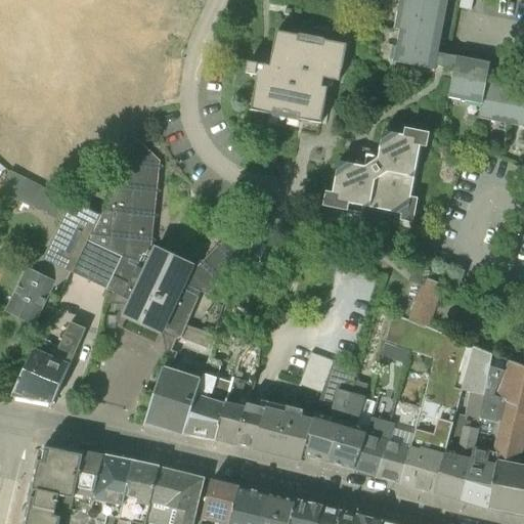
[(438,29),(438,26),(433,25),(436,7),(400,1),(396,20),(438,29)]
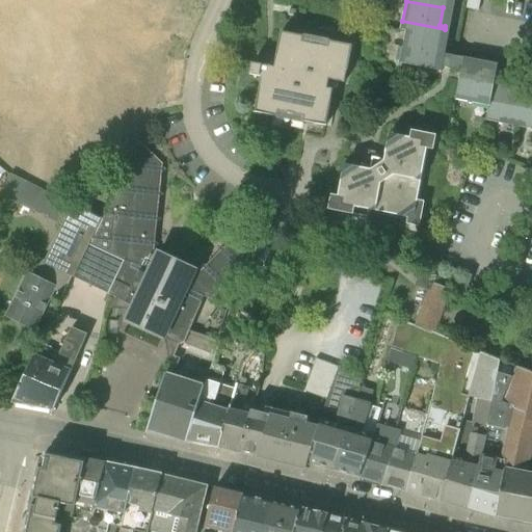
[(441,49),(445,29),(402,21),(400,30),(406,31),(404,43),(441,49)]
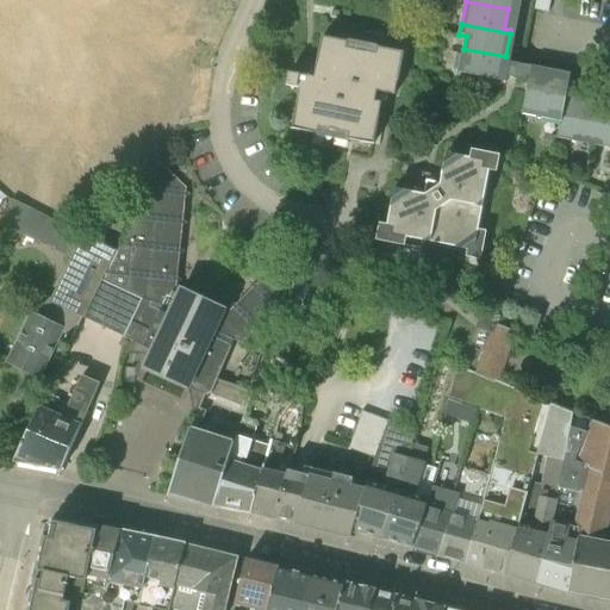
[(400,95),(403,54),(323,37),(315,78),(306,76),(288,73),(286,86),(300,88),(293,129),(373,144),(384,92),(400,95)]
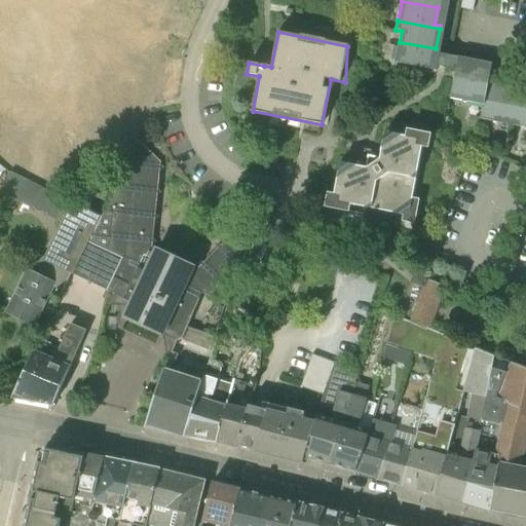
[(456,70),(457,63),(443,60),(434,59),(436,48),(400,42),(396,63),(436,71),(437,67),(441,68),(456,70)]
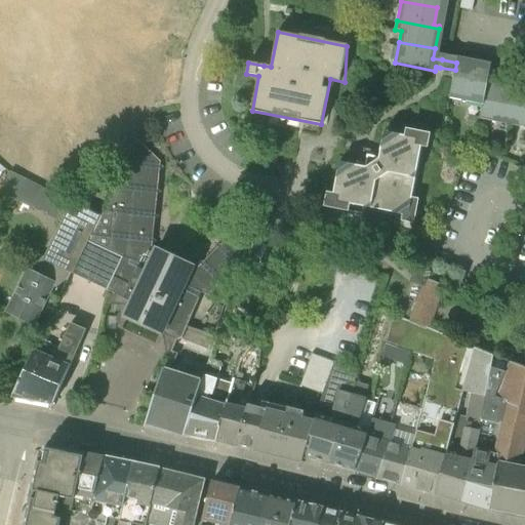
[(474,103),(482,63),(479,62),(478,67),(456,63),(455,70),(450,98),(474,103)]
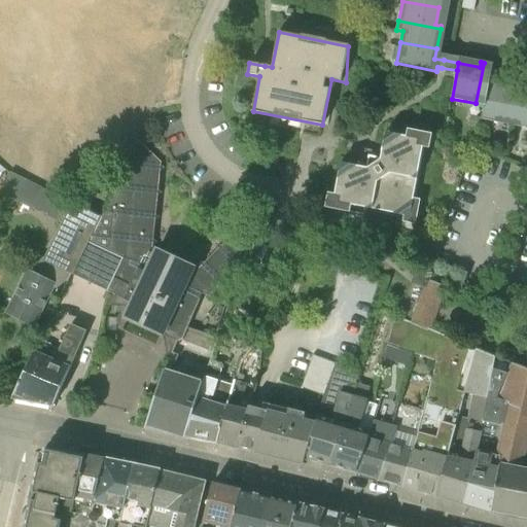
[(497,124),(504,86),(489,83),(493,64),(484,63),(476,103),(484,105),(481,120),(497,124)]
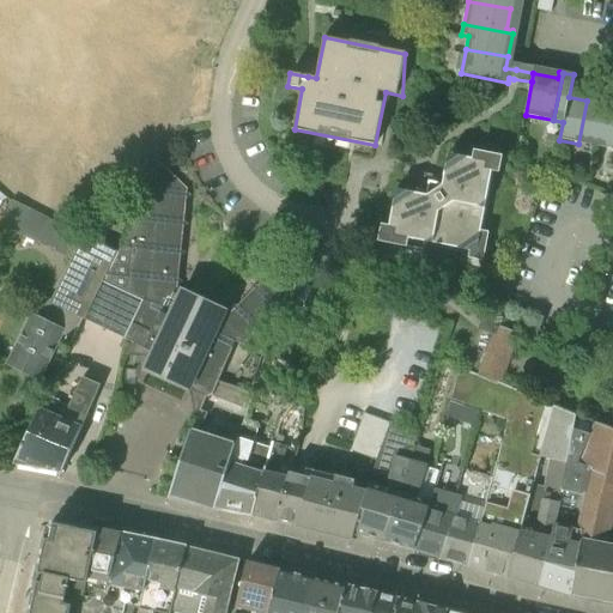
[(606,149),(612,114),(612,105),(587,101),(578,144),(606,149)]
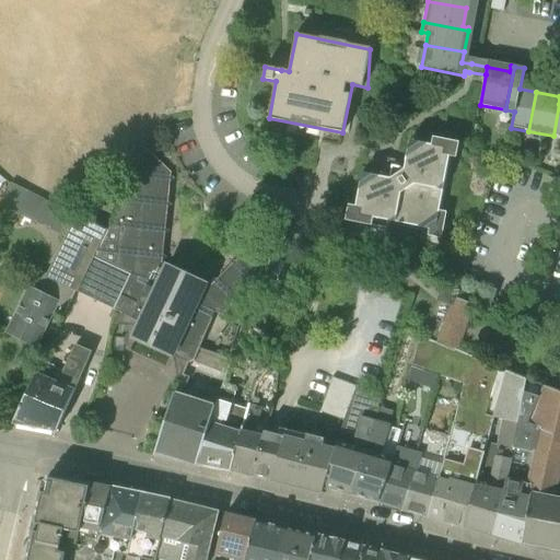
[(444,190),(450,155),(443,154),(444,148),(409,141),(405,168),(392,166),(389,178),(362,173),(354,214),(435,231),(438,212),(443,190),(444,190)]
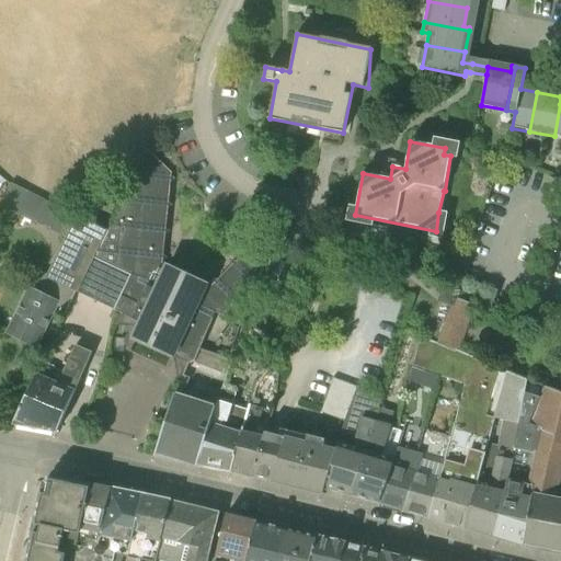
[(164,270),(160,268),(170,174),(147,151),(148,150),(147,150),(106,230),(76,292),(139,323),(133,338),(174,358),(173,361),(176,370),(176,380),(184,377),(187,365),(193,362),(228,376),(233,362),(199,348),(216,313),(242,323),(258,283),(263,263),(250,250),(209,292),(205,289),(206,285),(167,266),(164,270)]
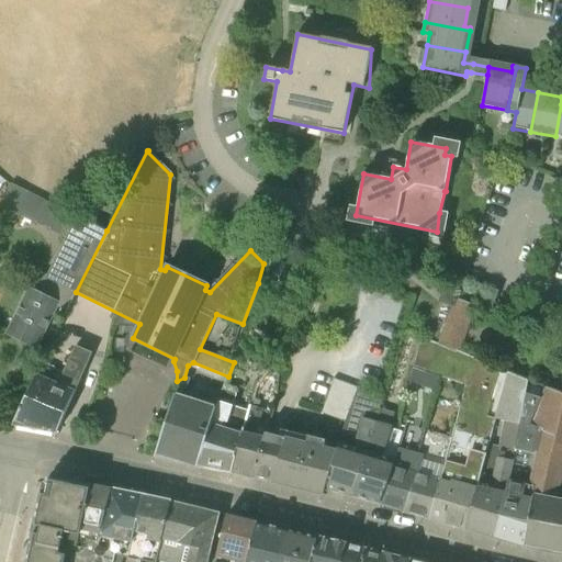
[(66,231),(76,206),(12,181),(3,205),(66,231)]
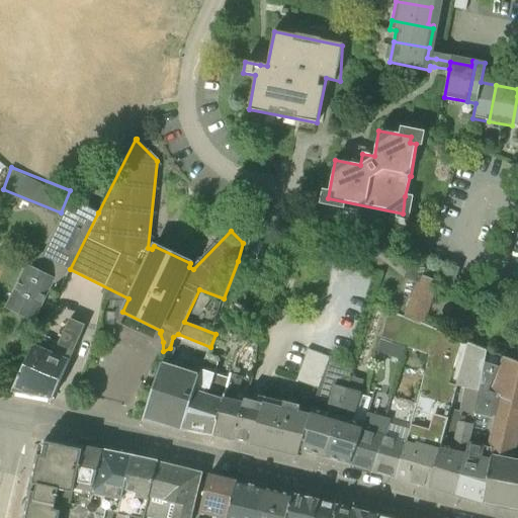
[(98,212),(71,199),(61,221),(42,257),(57,264),(53,273),(65,279),(70,269),(98,212)]
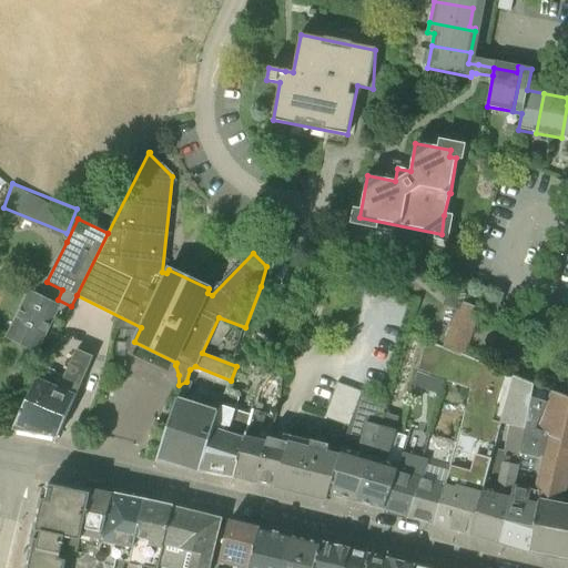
[(311,285),(317,271),(305,266),(298,281),(311,285)]
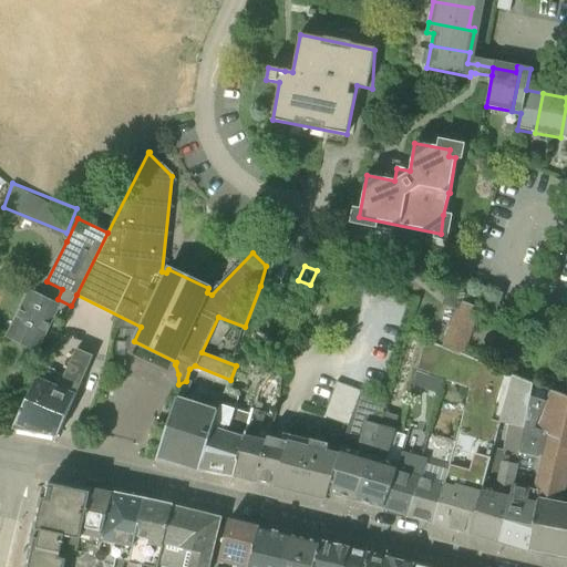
[(37,350),(59,305),(32,290),(10,337),(37,350)]
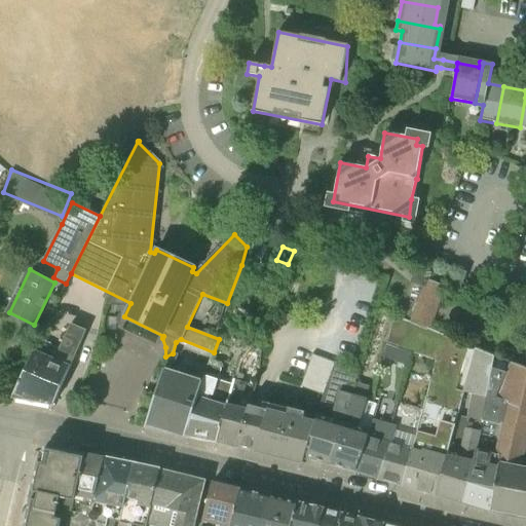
[(428,280),(426,279),(411,323),(427,329),(439,299),(435,298),(441,285),(428,280)]
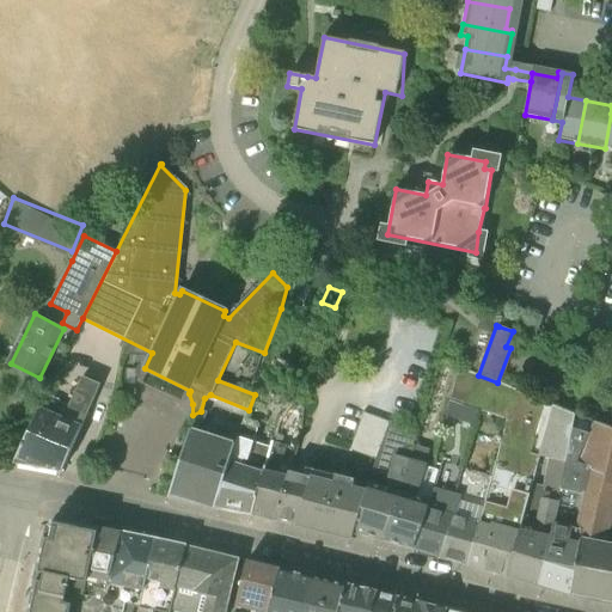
[(545,402),(497,383),(478,375),(457,367),(447,399),(506,420),(494,470),(533,481),(540,458),(531,456),(545,402)]
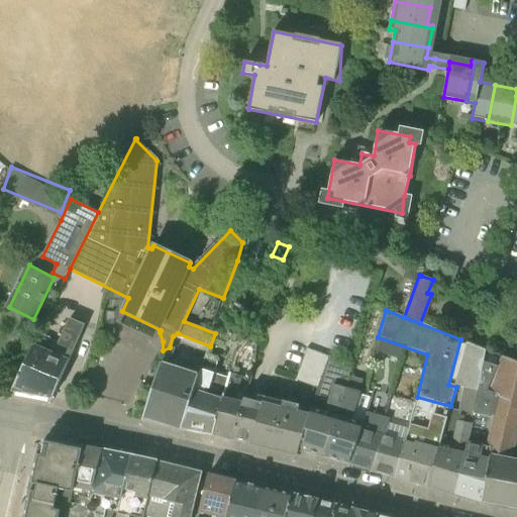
[(53,399),(85,324),(70,318),(59,343),(40,334),(34,344),(33,344),(12,391),(53,399)]
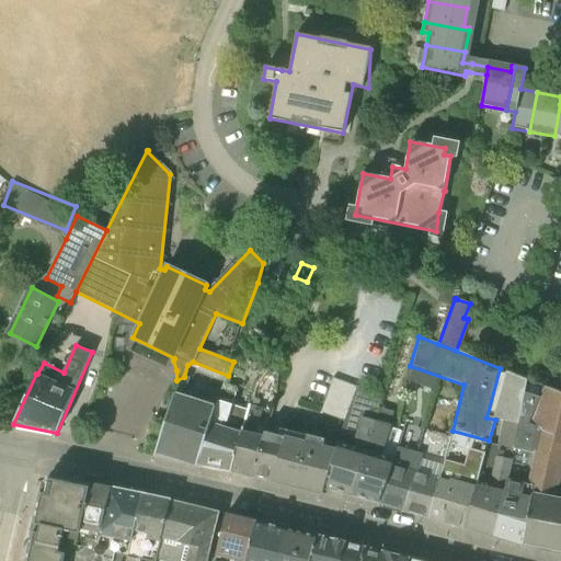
[(529,380),(527,379),(507,371),(495,420),(503,421),(500,446),(489,444),(485,454),(465,528),(493,537),(514,466),(529,380)]
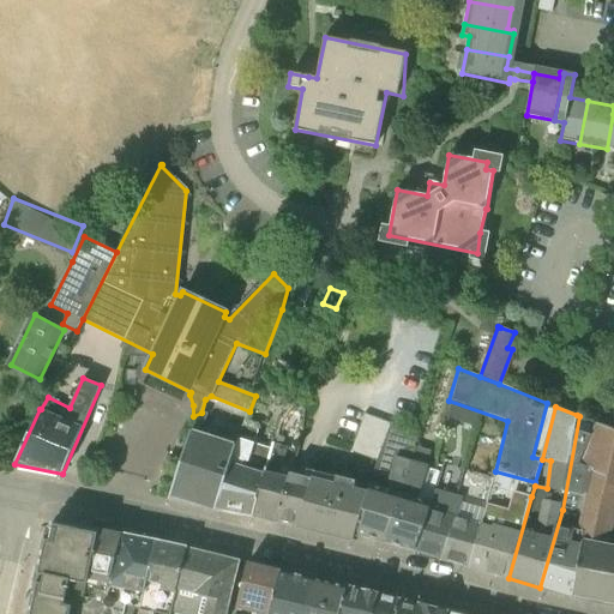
[(378,462),(380,452),(390,423),(366,414),(351,451),(378,462)]
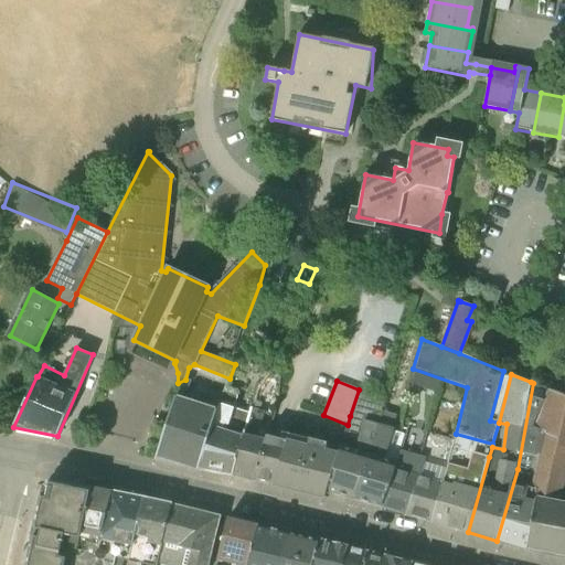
[(354,499),(377,424),(381,412),(380,411),(383,397),(359,390),(350,416),(348,425),(341,446),(327,490),(354,499)]
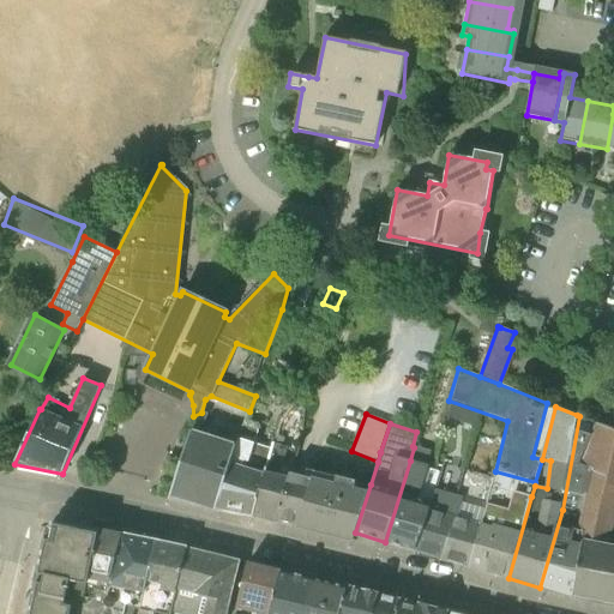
[(613,605),(613,547),(607,546),(613,515),(613,431),(596,423),(579,465),(595,473),(584,531),(571,597),(613,605)]
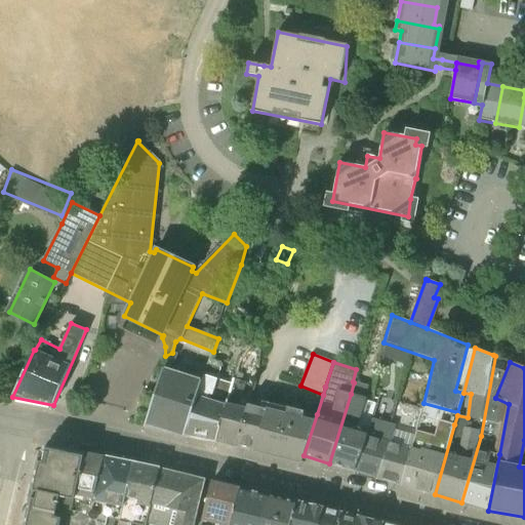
[(186,436),(208,364),(201,386),(184,379),(188,371),(168,364),(143,428),(186,437),(186,436)]
